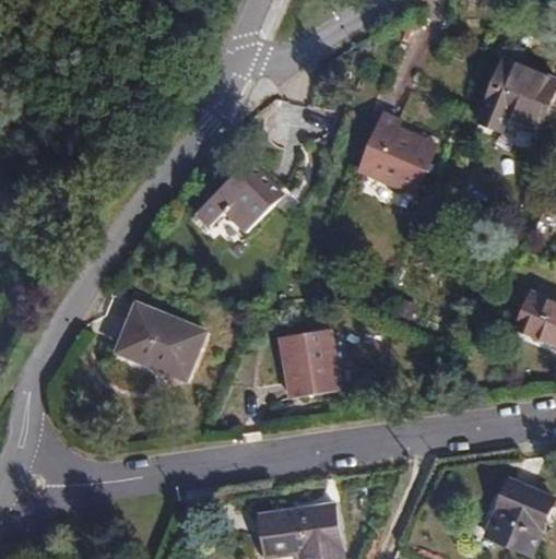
[(536,132),(555,86),(555,81),(504,59),(476,122),(499,132),(506,118),(536,132)]
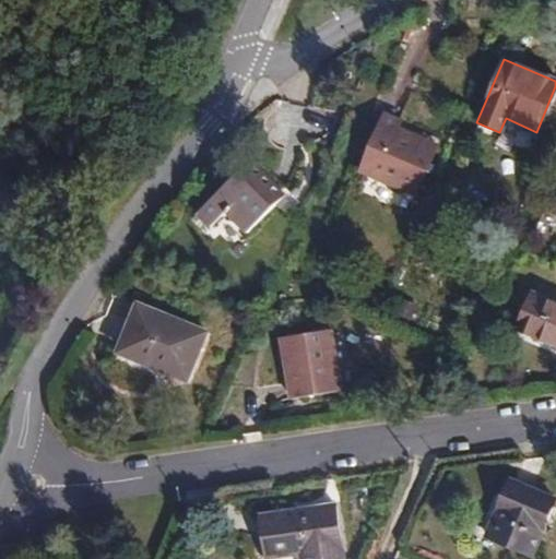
[(414,195),(435,145),(394,128),(398,120),(383,115),(359,171),(414,195)]
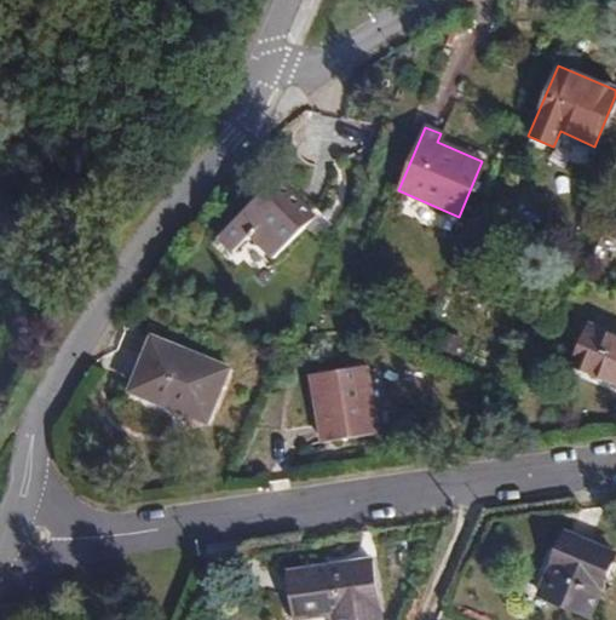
[(283,200),(292,193),(277,177),(224,229),(239,242),(248,233),(272,258),(308,224),(283,200)]
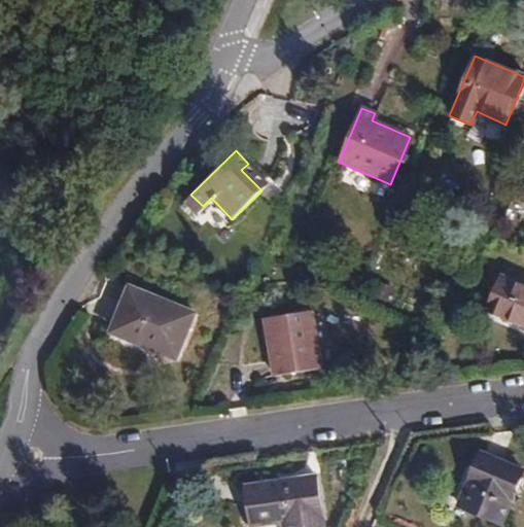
[(268,183),(248,164),(241,170),(262,190),(268,183)]
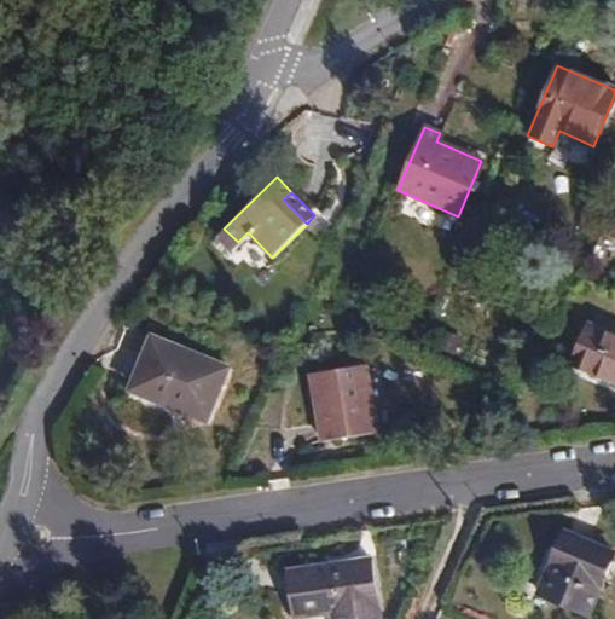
[(614,382),(614,335),(587,324),(572,364),(614,382)]
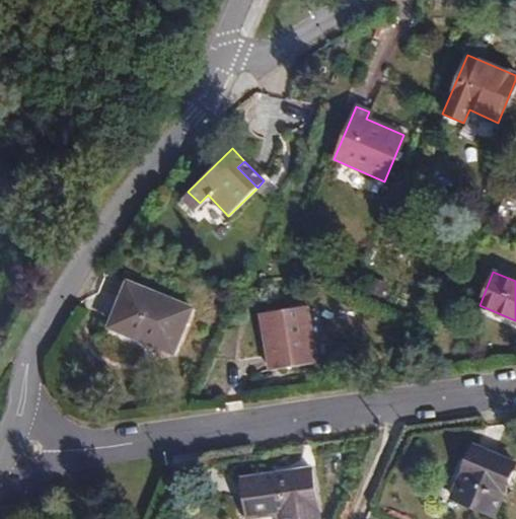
[(386,284),(371,277),(365,290),(380,296),(386,284)]
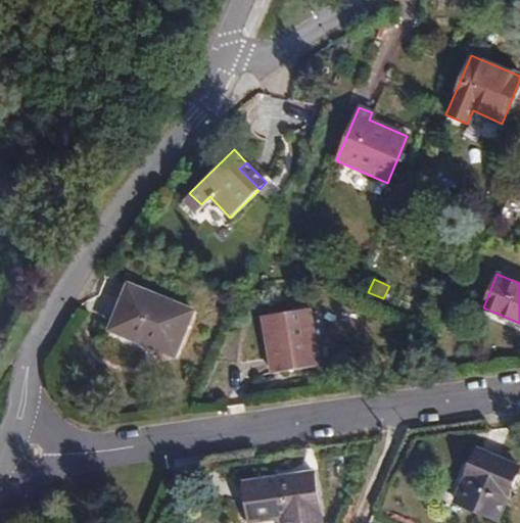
[(154,350),(172,358),(191,311),(126,284),(109,326),(156,345),(154,350)]
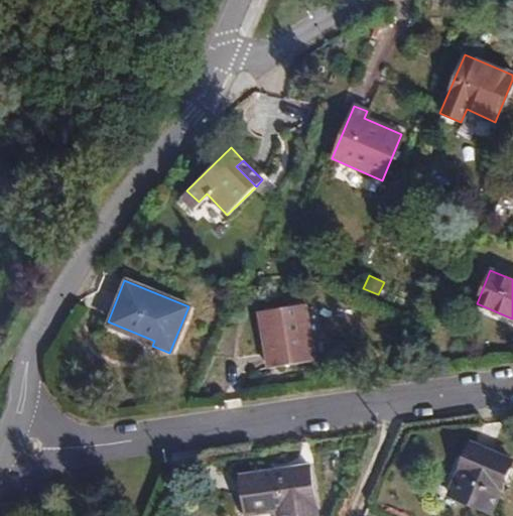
[(313,361),(303,303),(256,311),(266,369),(313,361)]
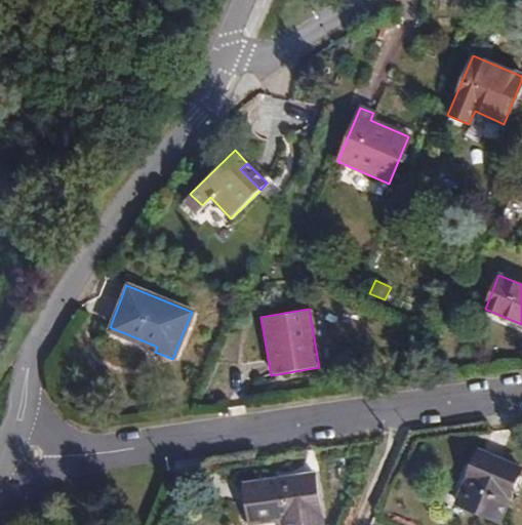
[(497,522),(521,469),(478,449),(454,503),(497,522)]
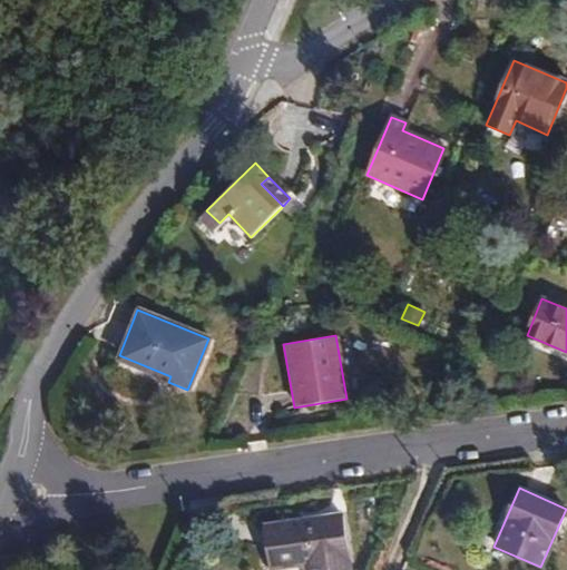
[(349,569),(341,513),(263,526),(270,569),(273,569),(303,566),(303,569),(349,569)]
